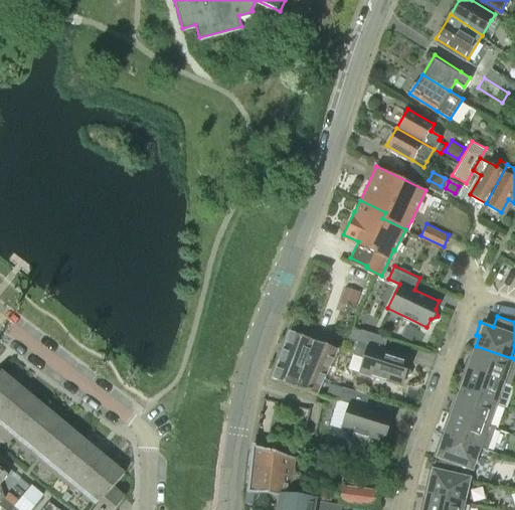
[(349,324),(345,336),(357,340),(353,352),(364,356),(360,369),(401,382),(403,374),(410,371),(407,364),(409,356),(383,347),(387,336),(361,327),(360,328),(349,324)]
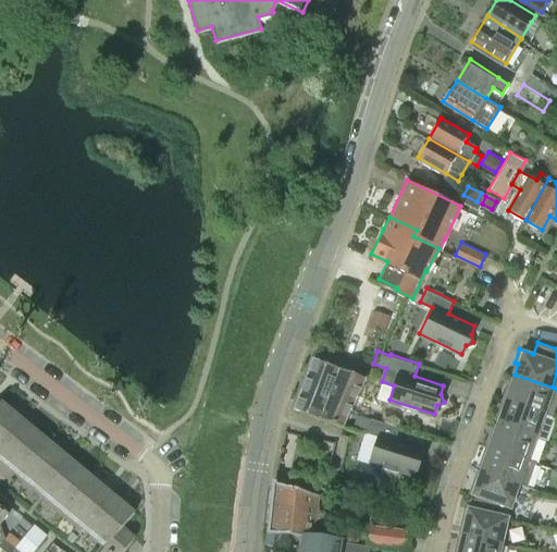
[(344,425),(366,377),(313,356),(294,406),(344,425)]
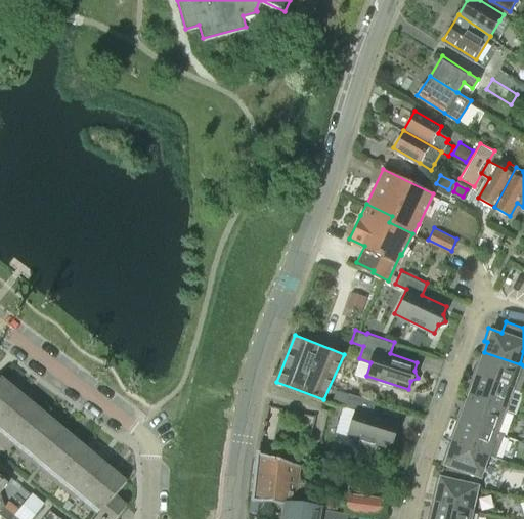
[(519,389),(523,375),(523,365),(484,352),(481,361),(477,360),(473,373),(512,387),(519,389)]
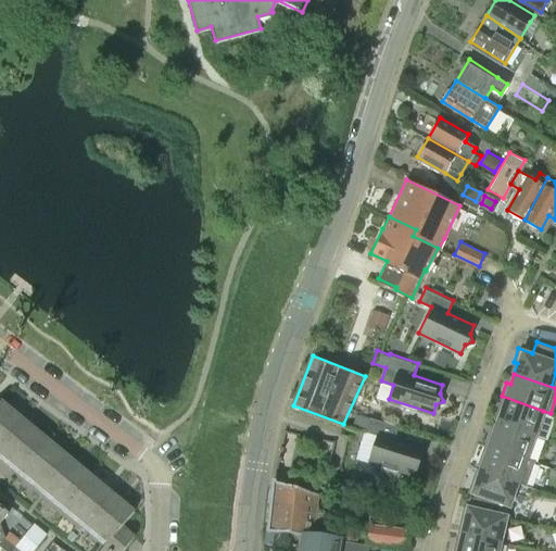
[(502,396),(496,409),(501,410),(497,421),(534,434),(545,438),(553,415),(551,414),(542,411),(543,411),(502,396)]
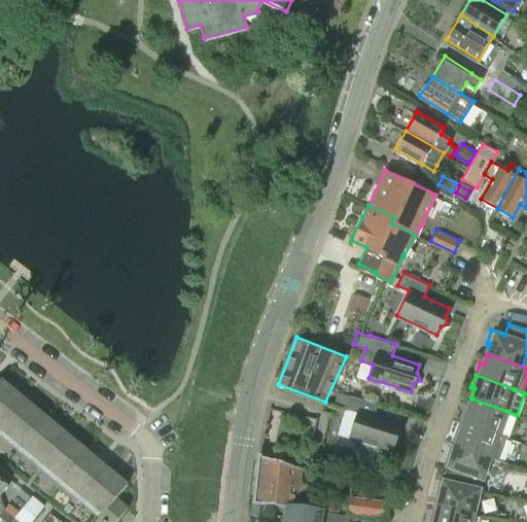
[(125,486),(0,381),(0,424),(102,511),(92,521),(113,521),(127,507),(115,497),(125,486)]
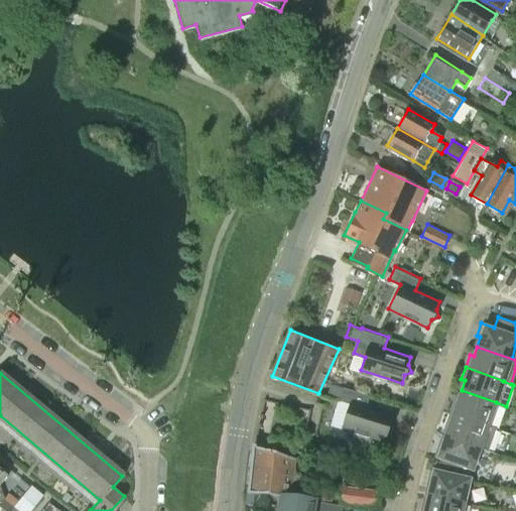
[(331,381),(328,391),(340,395),(339,398),(351,402),(343,428),(384,441),(386,433),(393,429),(390,422),(392,414),(366,406),(370,394),(343,385),(331,381)]
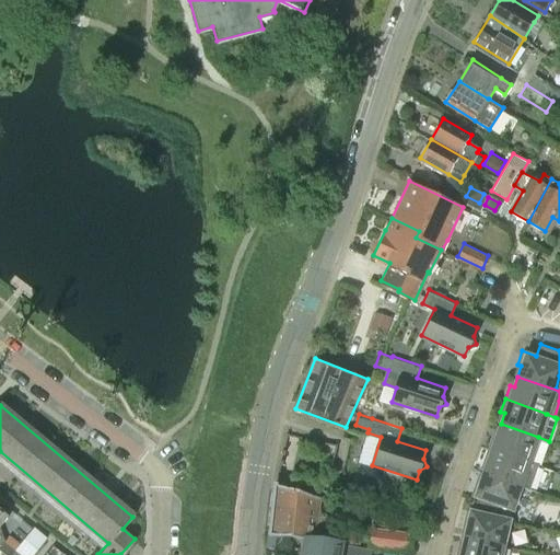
[(531,460),(538,437),(501,424),(497,434),(493,432),(488,446),(538,463),(531,460)]
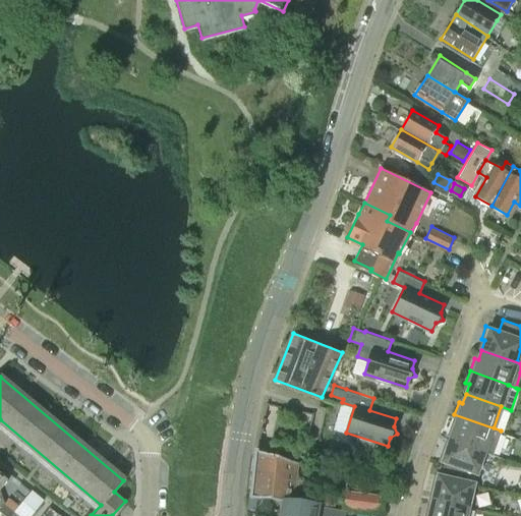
[(493,453),(501,431),(454,414),(450,426),(454,427),(450,438),(493,453)]
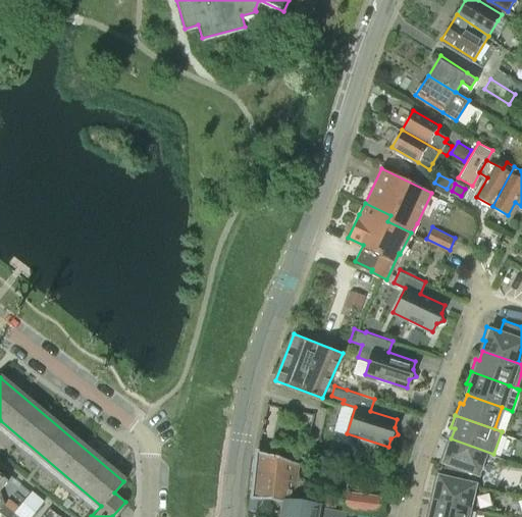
[(493,454),(451,438),(448,448),(444,447),(439,459),(445,461),(461,467),(458,479),(475,483),(474,482),(485,452),(493,454)]
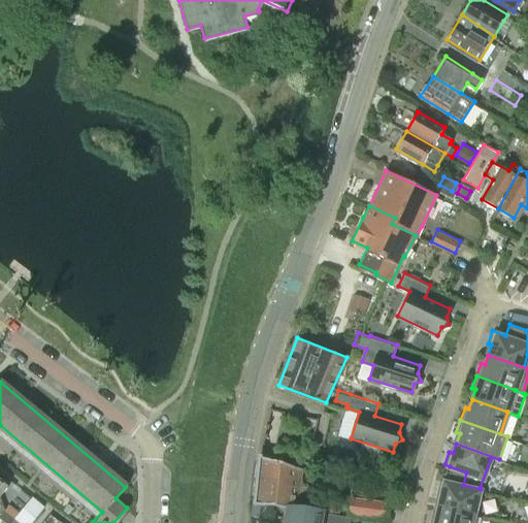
[(308,495),(309,488),(299,486),(302,466),(258,457),(253,503),(288,509),(288,507),(296,508),(296,507),(298,493),(308,495)]
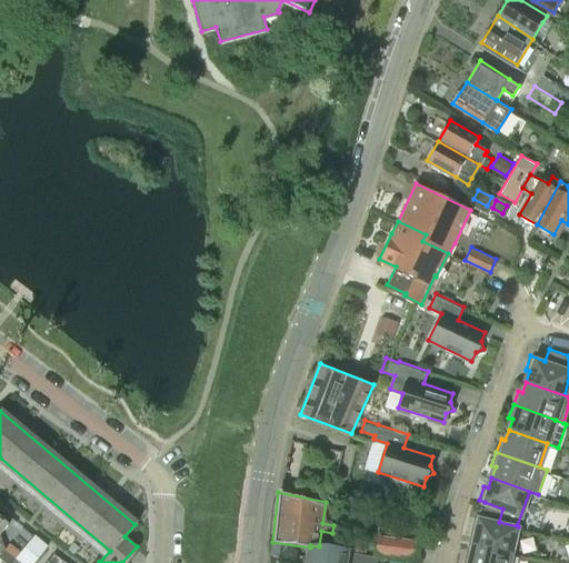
[(511,552),(518,526),(499,522),(502,509),(485,502),(481,518),(473,515),(470,531),(475,532),(472,542),(511,552)]
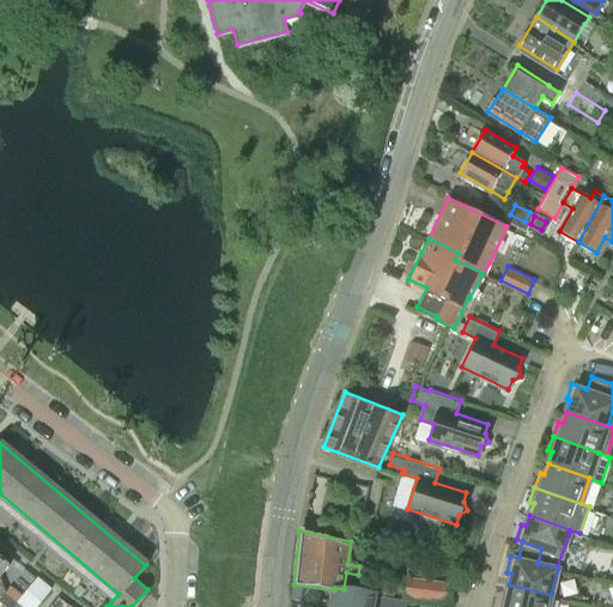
[(0,593),(1,594),(0,595),(0,598),(10,606),(17,599),(23,592),(11,582),(5,589),(0,572),(10,560),(0,552),(0,593)]
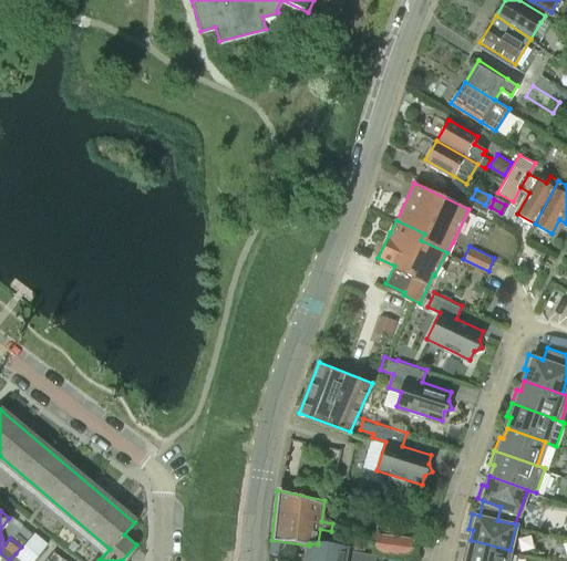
[(21,547),(16,553),(26,560),(31,560),(47,542),(33,531),(21,547)]
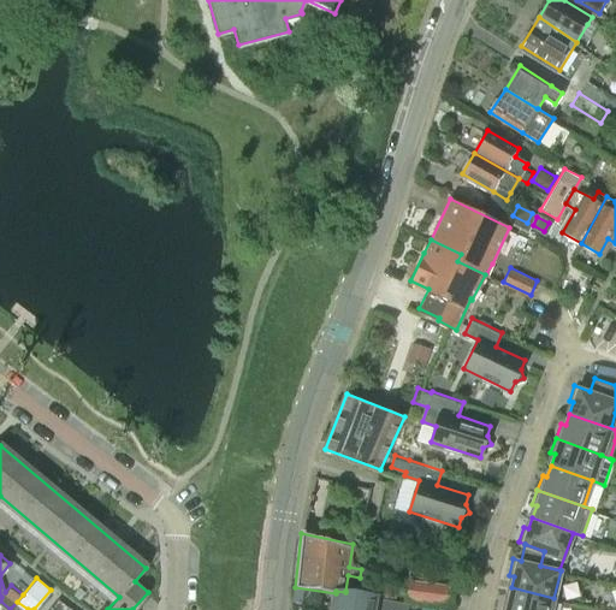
[(408,581),(406,598),(442,602),(444,585),(408,581)]
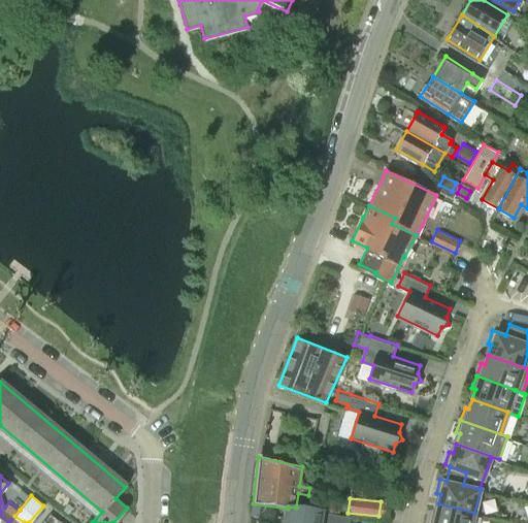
[(327,499),(325,509),(338,512),(340,501),(327,499)]
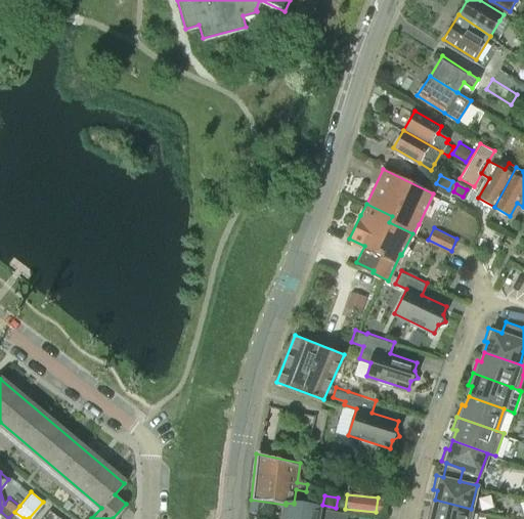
[(468,518),(471,509),(435,500),(433,510),(429,509),(426,518),(468,518)]
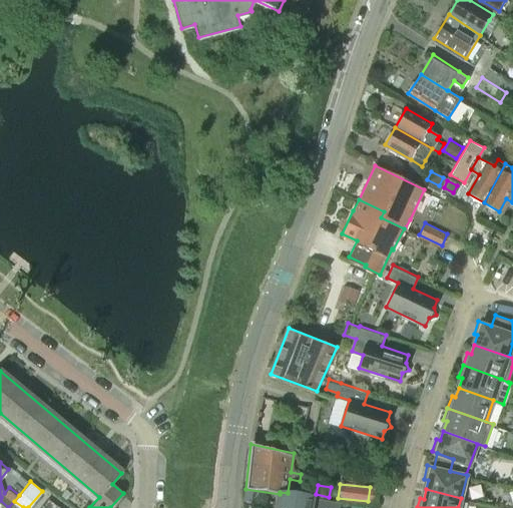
[(311,507),(314,496),(303,494),(288,492),(288,493),(280,492),(280,494),(277,507),(311,507)]
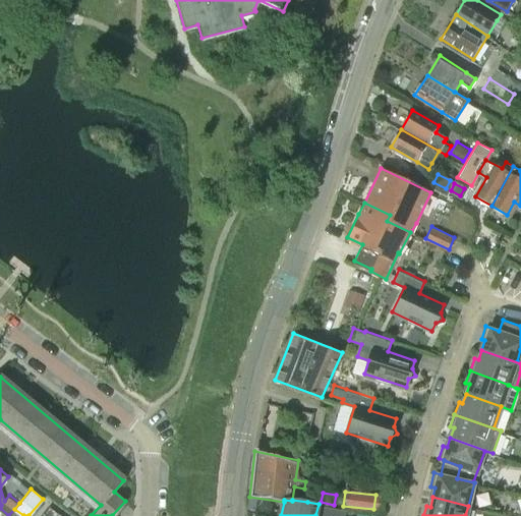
[(344,515),(346,509),(319,504),(315,515),(344,515)]
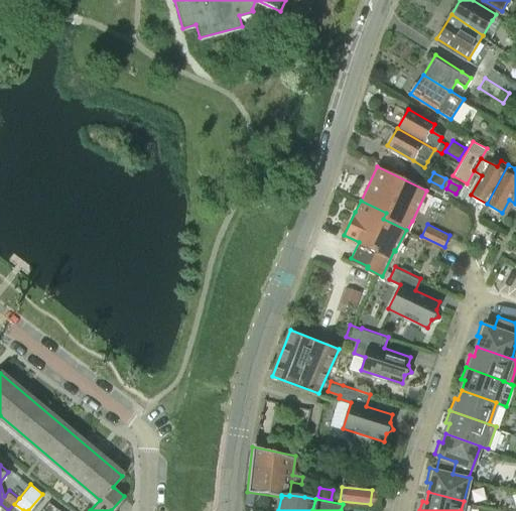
[(59,510),(49,502),(41,510),(59,510)]
